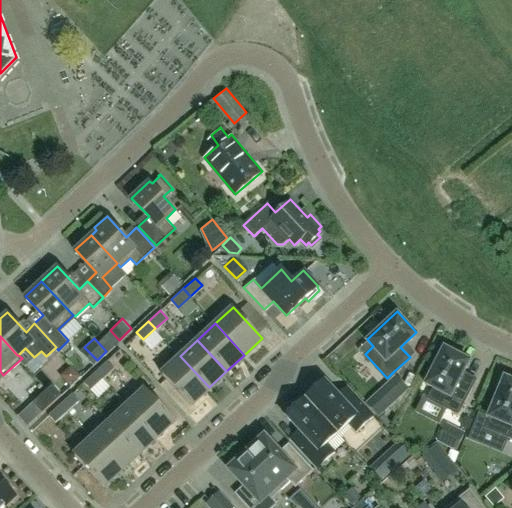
[(469,359),(444,346),(425,382),(433,386),(427,396),(457,412),(472,385),(459,378),(469,359)]
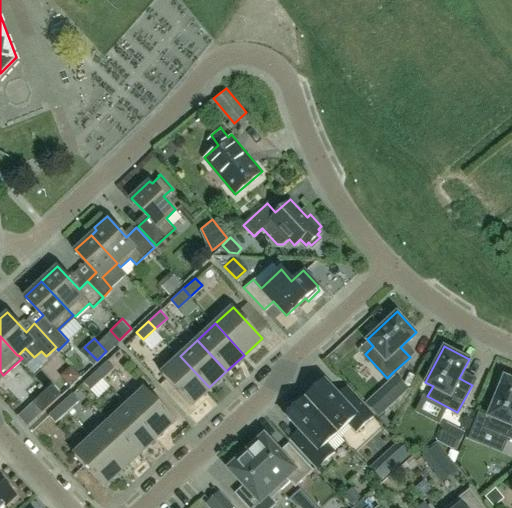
[(209,387),(180,356),(162,373),(191,404),(209,387)]
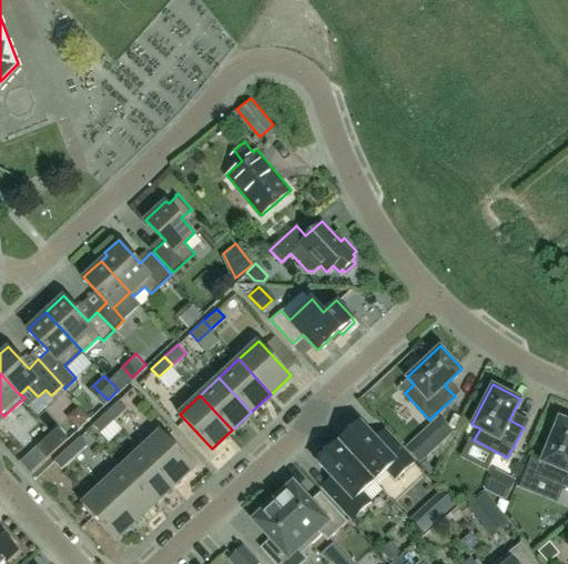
[(105,410),(113,419),(127,406),(119,398),(105,410)]
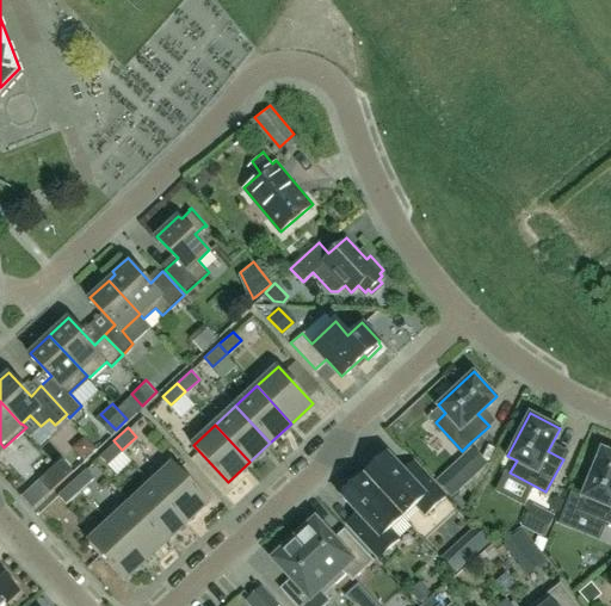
[(122,450),(113,440),(100,453),(109,463),(122,450)]
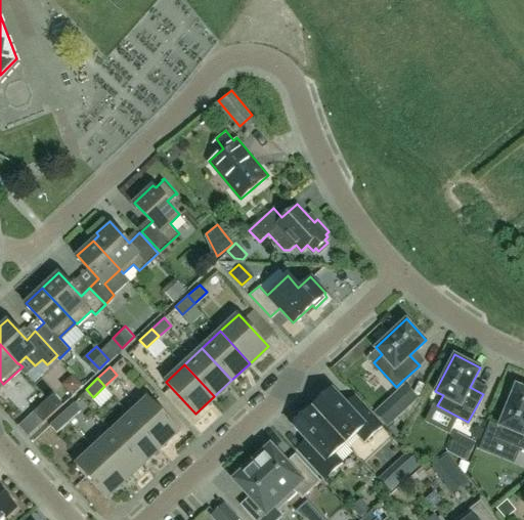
[(415,392),(403,380),(396,387),(374,407),(385,420),(415,392)]
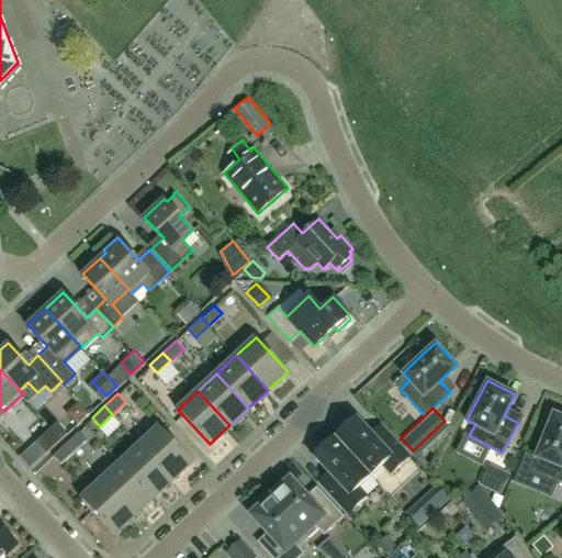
[(536,455),(525,450),(513,479),(526,484),(532,468),(561,479),(561,415),(553,412),(536,455)]
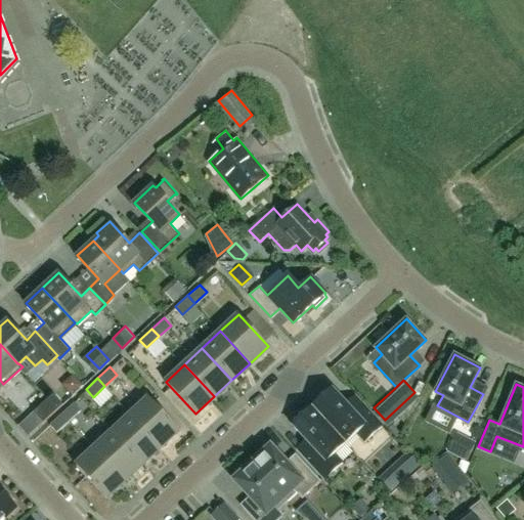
[(320,398),(311,407),(344,443),(356,432),(364,440),(383,423),(361,400),(352,409),(332,388),(330,390),(326,389),(323,390),(320,393),(319,396),(320,398)]
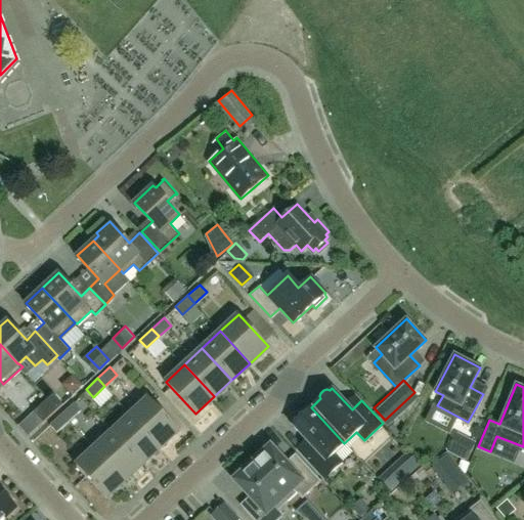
[(53,392),(33,410),(43,421),(62,402),(53,392)]
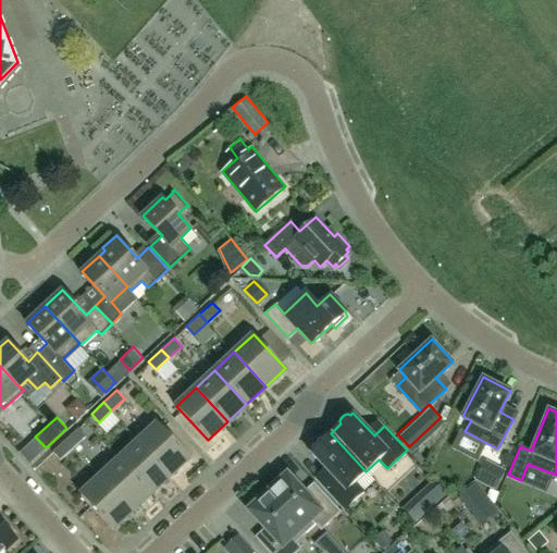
[(139,440),(171,475),(190,456),(159,422),(139,440)]
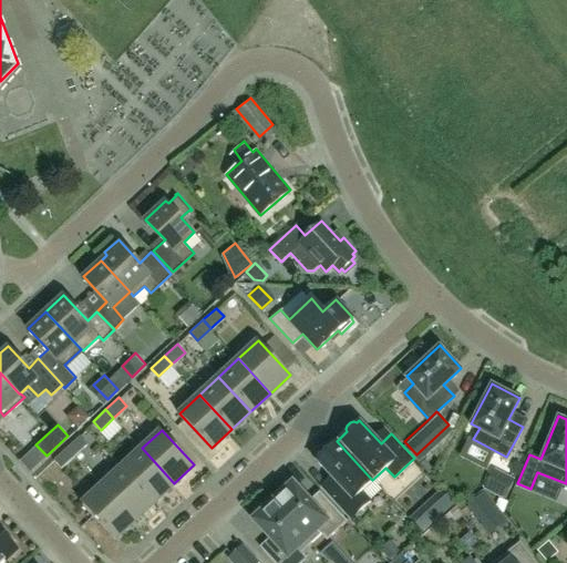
[(66,446),(74,454),(88,442),(80,433),(66,446)]
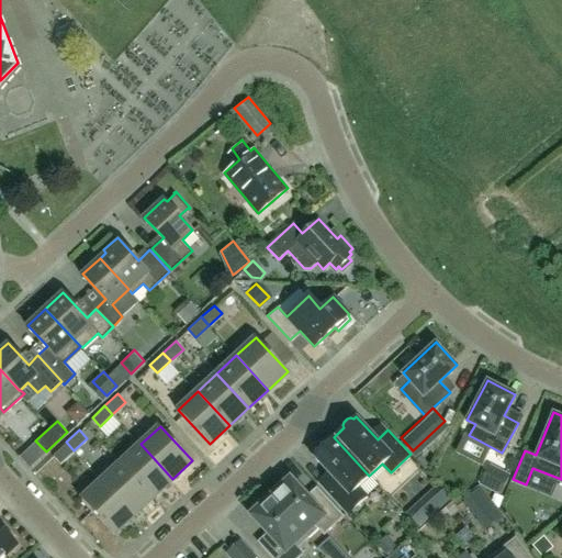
[(369,476),(334,437),(326,444),(324,442),(321,444),(317,446),(315,450),(316,453),(314,455),(335,478),(325,488),(348,512),(367,493),(359,484),(369,476)]
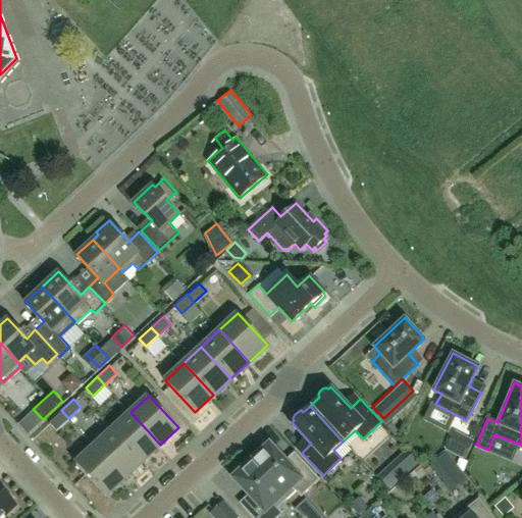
[(68,418),(61,410),(49,421),(56,428),(68,418)]
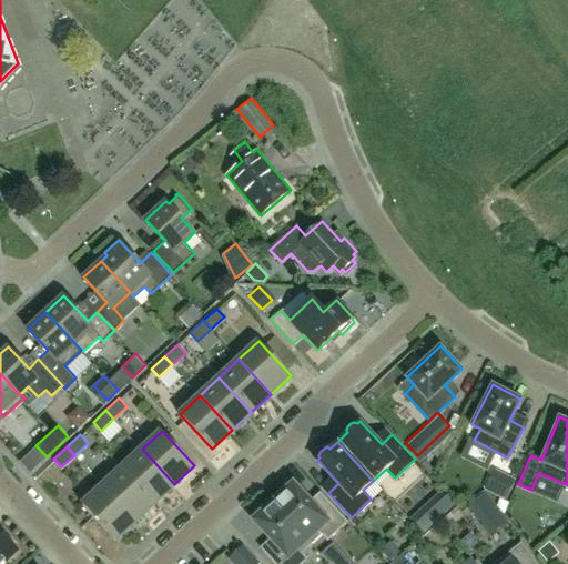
[(174,484),(142,449),(122,467),(154,502),(174,484)]
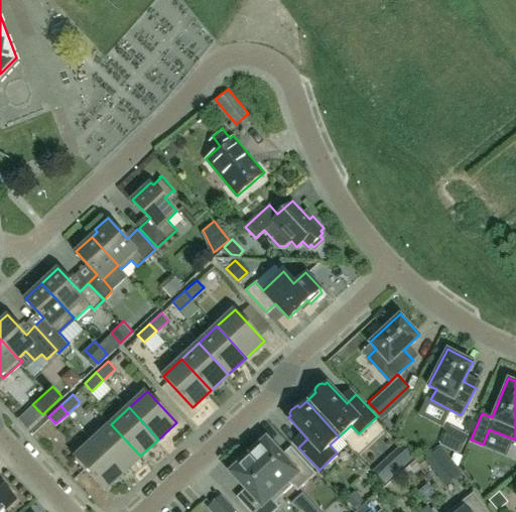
[(140,456),(111,424),(93,440),(122,472),(140,456)]
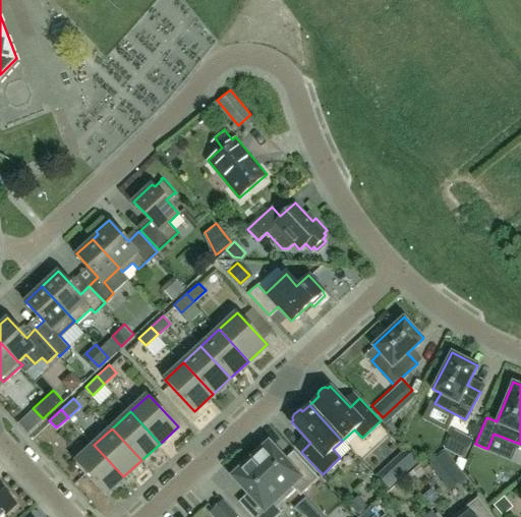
[(460,432),(452,449),(463,455),(472,439),(460,432)]
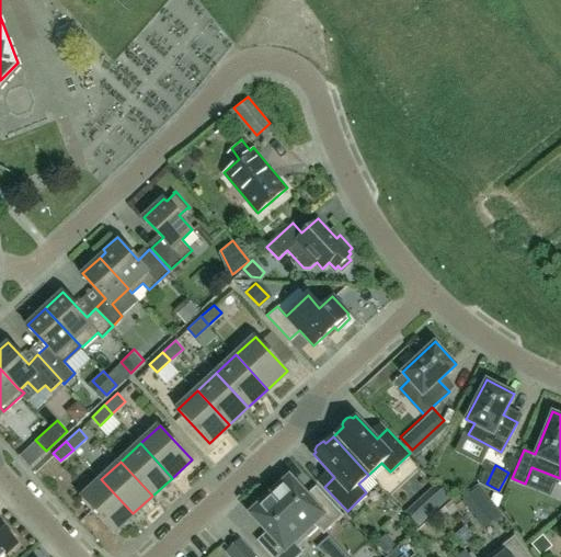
[(273,491),(271,493),(308,534),(318,525),(323,531),(343,513),(319,487),(311,495),(306,495),(289,476),(286,479),(281,478),(272,487),(273,491)]
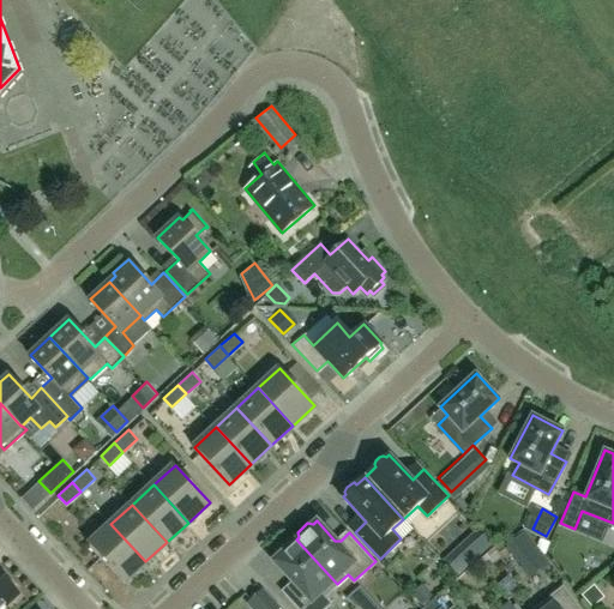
[(145,561),(110,524),(89,544),(124,582),(145,561)]
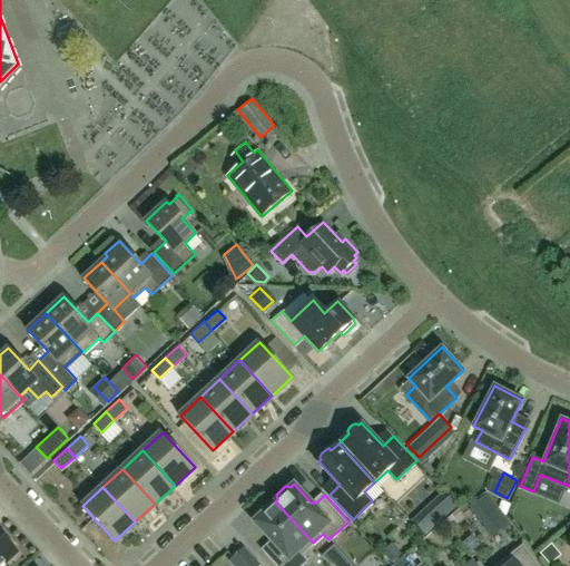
[(442,489),(411,518),(425,533),(457,504),(442,489)]
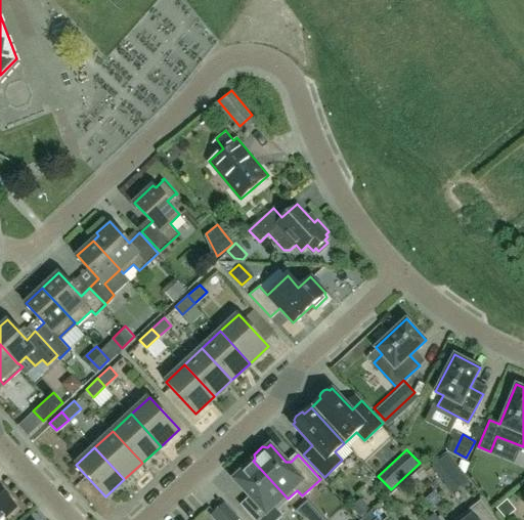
[(467,478),(447,450),(432,461),(451,488),(467,478)]
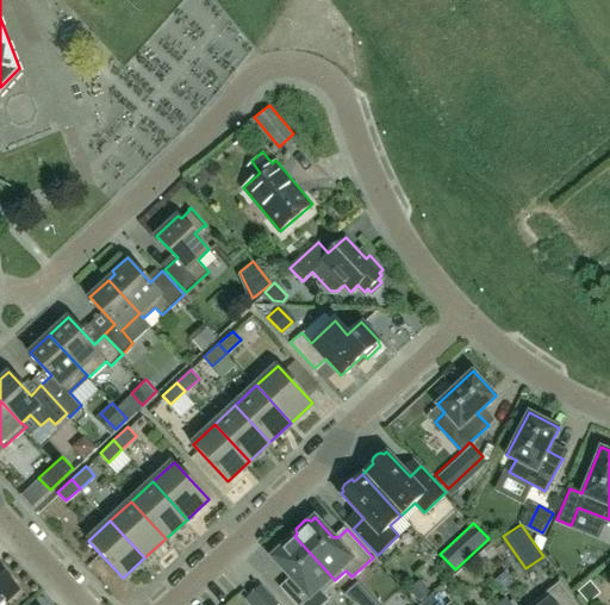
[(335,580),(294,536),(291,540),(285,538),(275,548),(277,553),(273,556),(291,577),(291,581),(282,588),(298,604),(321,604),(329,598),(323,591),(335,580)]
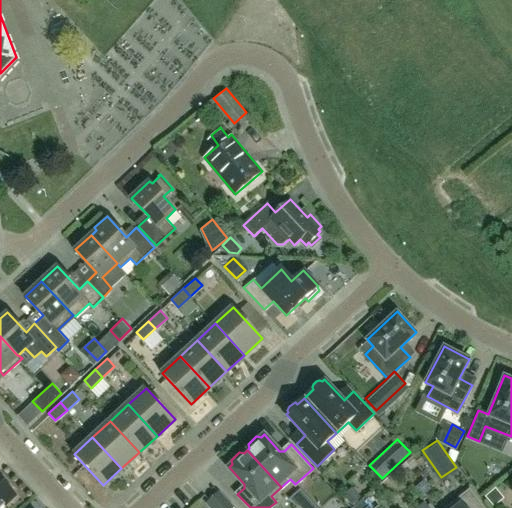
[(0,507),(15,494),(10,489),(13,487),(2,475),(0,476),(0,507)]
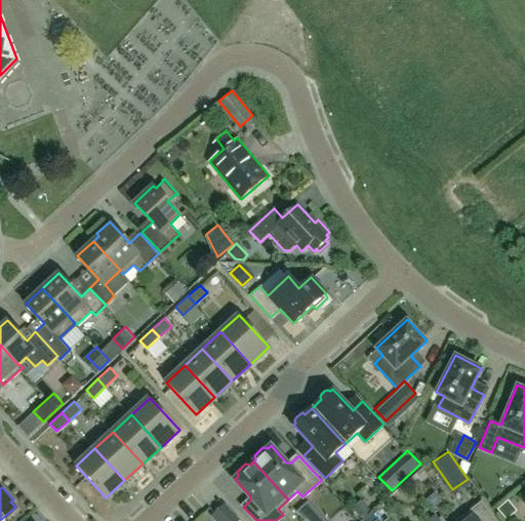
[(508,497),(497,507),(506,517),(516,508),(508,497)]
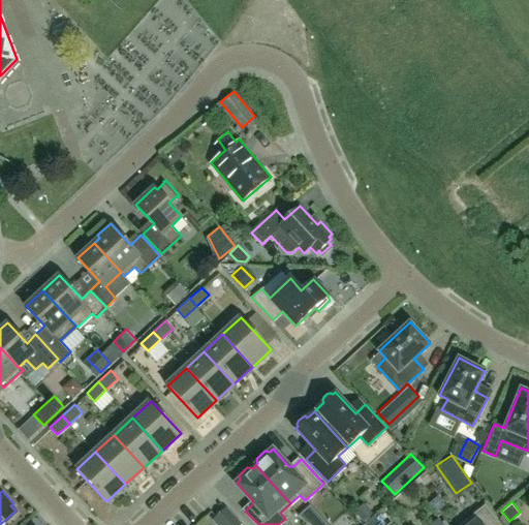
[(501,524),(485,503),(457,524),(501,524)]
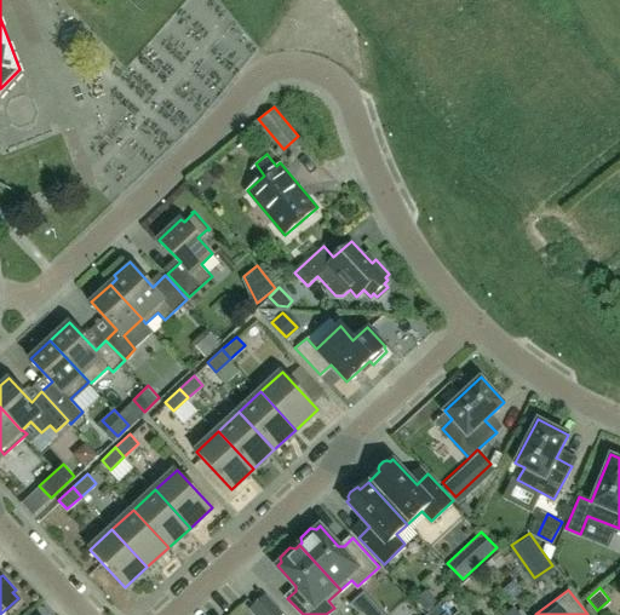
[(281,614),(286,613),(269,591),(257,601),(268,614),(281,614)]
